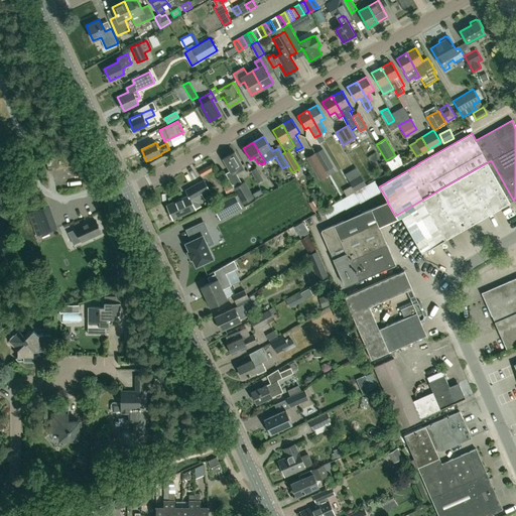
[(315,153),(328,175),(336,171),(333,166),(323,148),(315,153)]
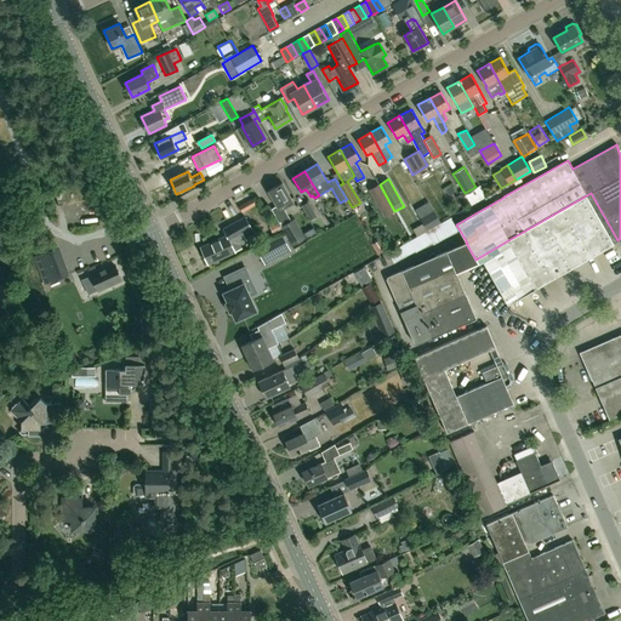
[(278,206),(280,211),(294,204),(291,199),(292,199),(283,183),(269,192),(278,206)]
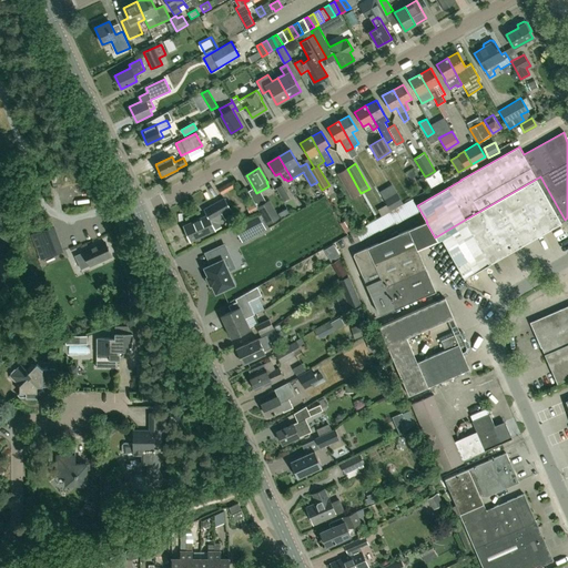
[(361,193),(347,169),(338,174),(353,198),(361,193)]
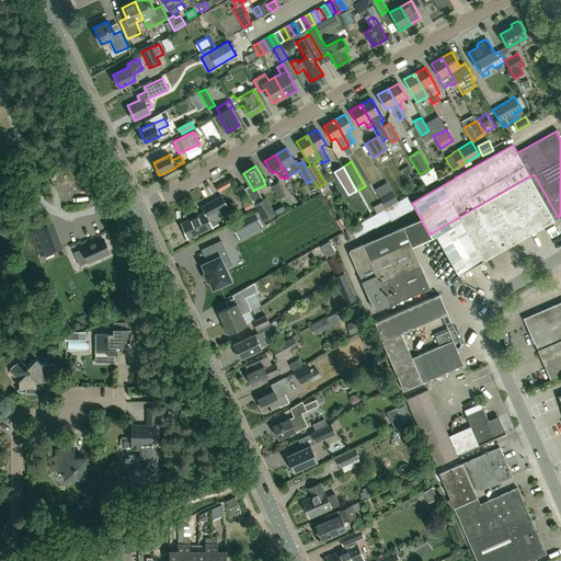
[(554,219),(558,217),(534,174),(459,217),(430,235),(432,238),(435,237),(457,275),(554,220),(554,219)]
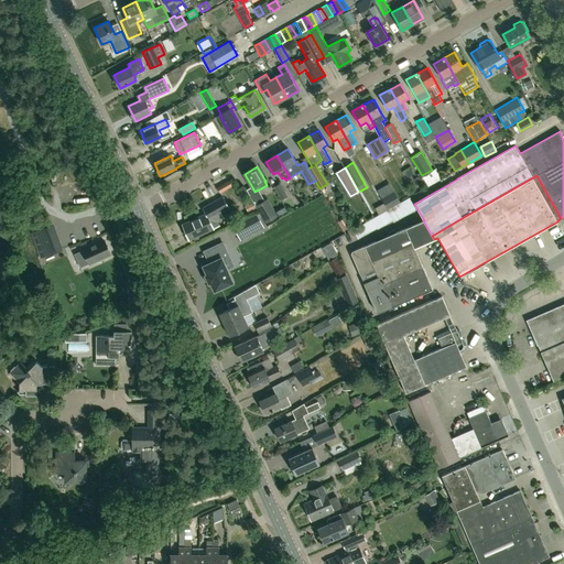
[(281,199),(288,196),(280,183),(273,186),(281,199)]
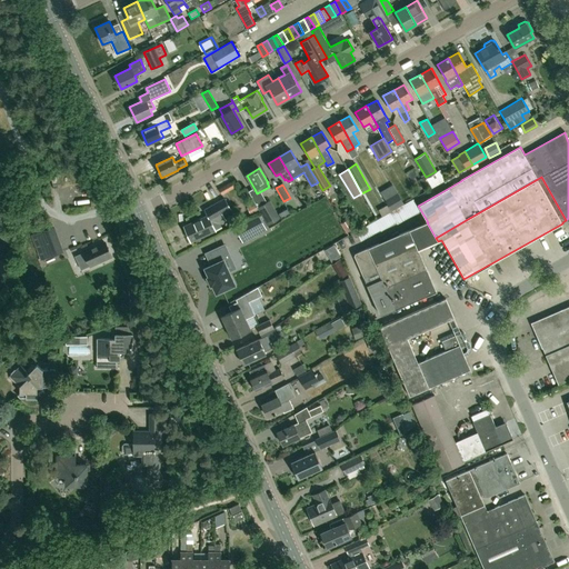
[(397,193),(385,200),(390,211),(403,205),(397,193)]
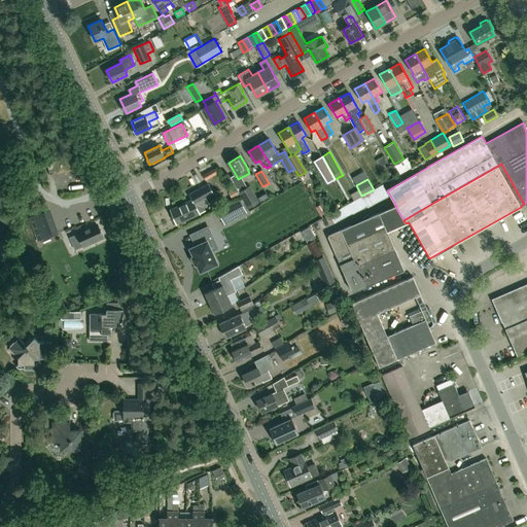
[(177,223),(200,214),(195,204),(214,195),(208,184),(188,195),(191,200),(170,210),(177,223)]
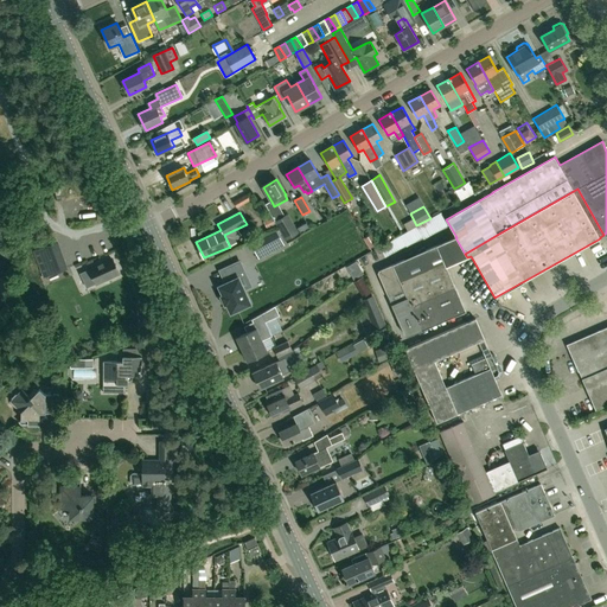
[(288,213),(275,221),(286,241),(299,232),(288,213)]
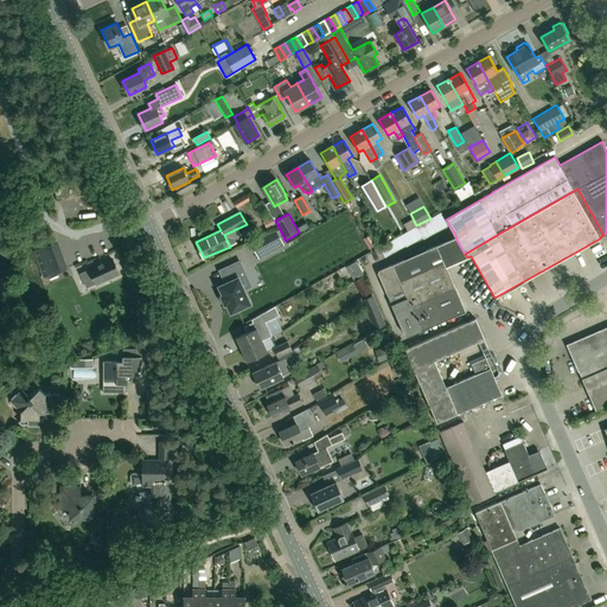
[(260,259),(283,246),(275,230),(251,244),(260,259)]
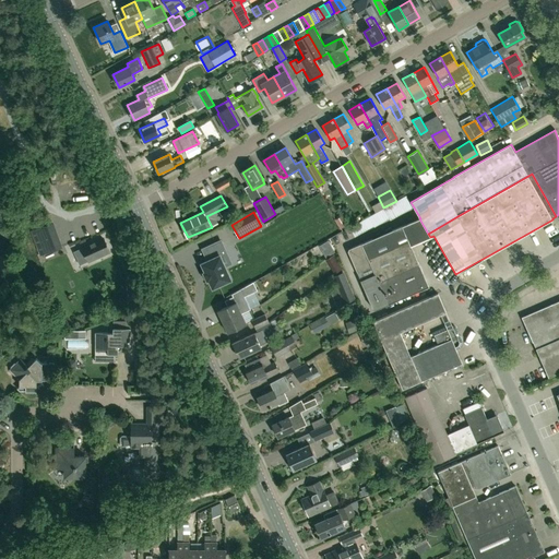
[(355,234),(380,221),(376,212),(351,225),(355,234)]
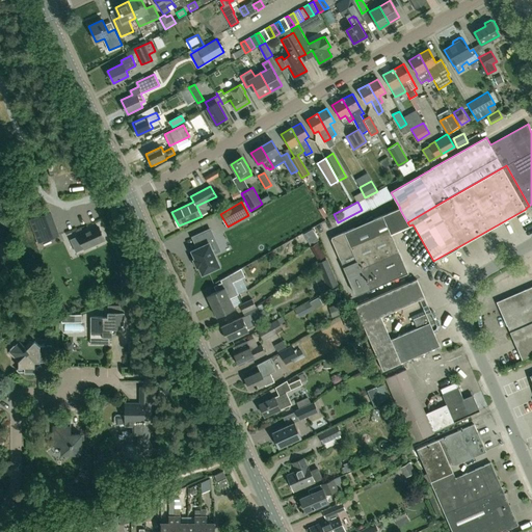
[(409,225),(407,222),(399,208),(333,237),(331,239),(355,295),(407,273),(391,234),(409,225)]
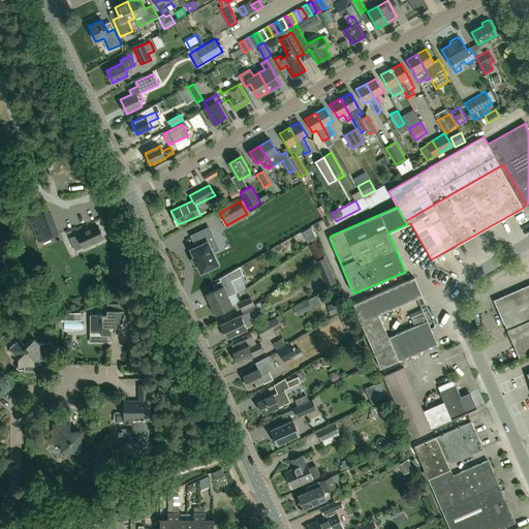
[(37,242),(59,235),(51,211),(29,219),(37,242)]
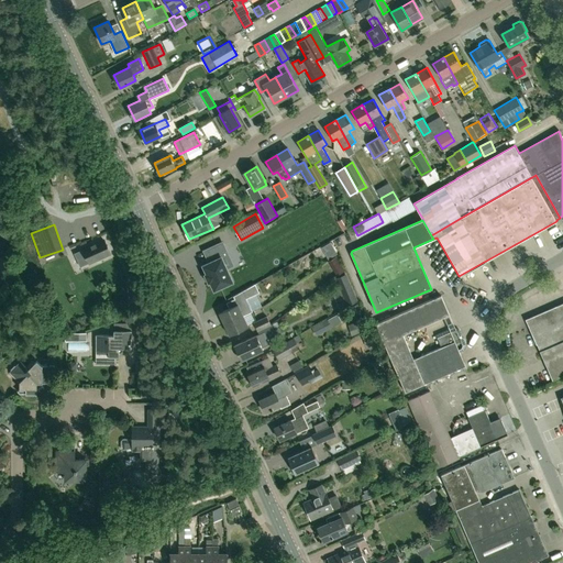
[(89,263),(110,253),(103,240),(83,249),(84,249),(74,253),(80,266),(89,263)]
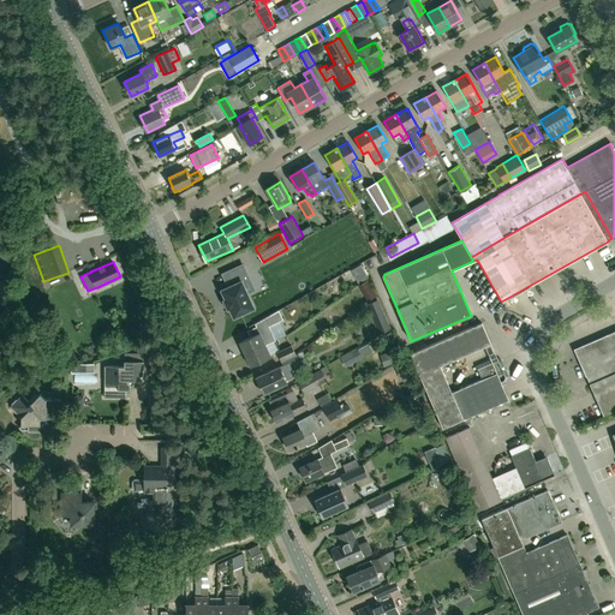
[(224,300),(225,302),(227,308),(228,309),(230,308),(234,316),(254,308),(248,294),(239,278),(246,274),(243,264),(227,272),(233,285),(227,287),(222,290),(226,299),(224,300)]
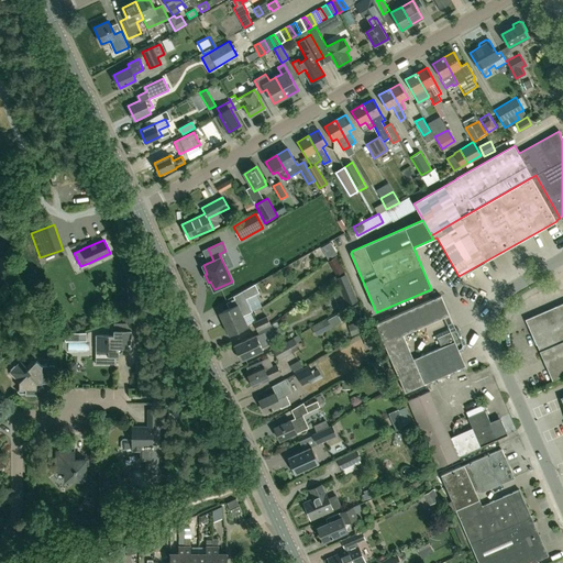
[(321,247),(324,252),(333,247),(330,242),(321,247)]
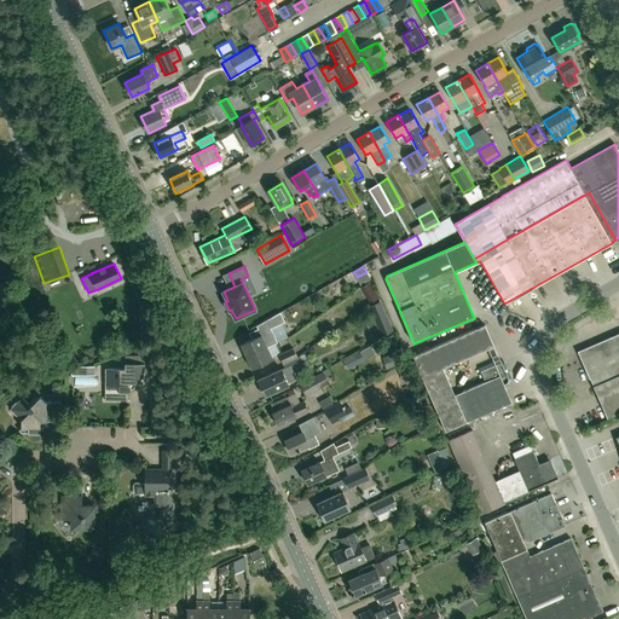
[(360,287),(370,302),(380,298),(370,282),(360,287)]
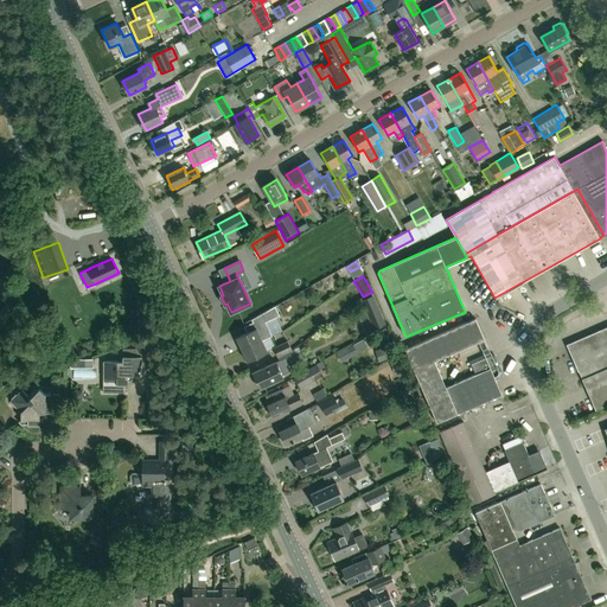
[(374,328),(385,324),(375,299),(363,305),(374,328)]
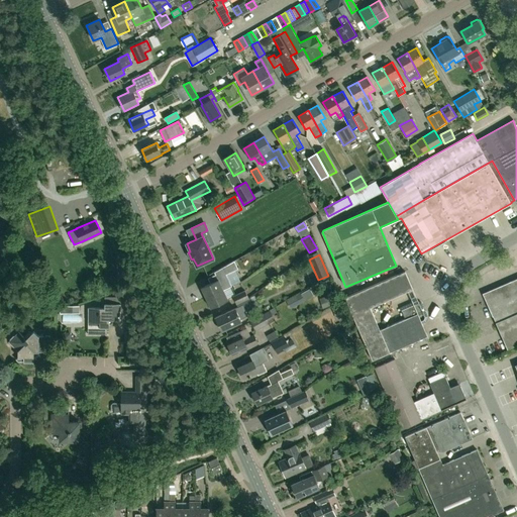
[(206,298),(230,286),(230,287),(231,286),(226,277),(225,275),(238,270),(234,262),(214,272),(215,275),(208,278),(210,284),(201,288),(206,298)]
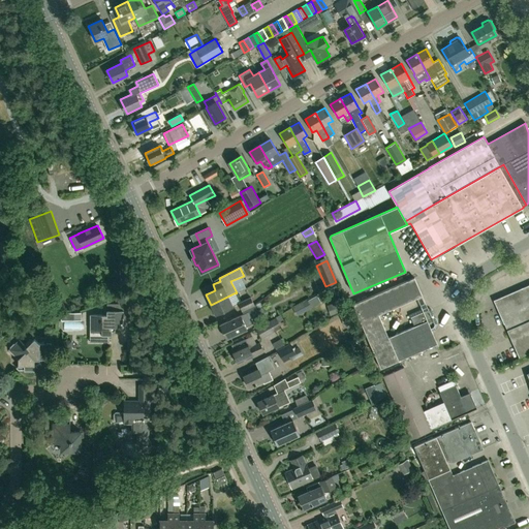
[(410,315),(410,316),(410,317),(412,322),(414,327),(396,334),(389,337),(383,327),(378,314),(391,309),(423,296),(414,278),(352,305),(380,369),(437,344),(431,330),(435,329),(437,323),(431,310),(427,309),(410,315)]
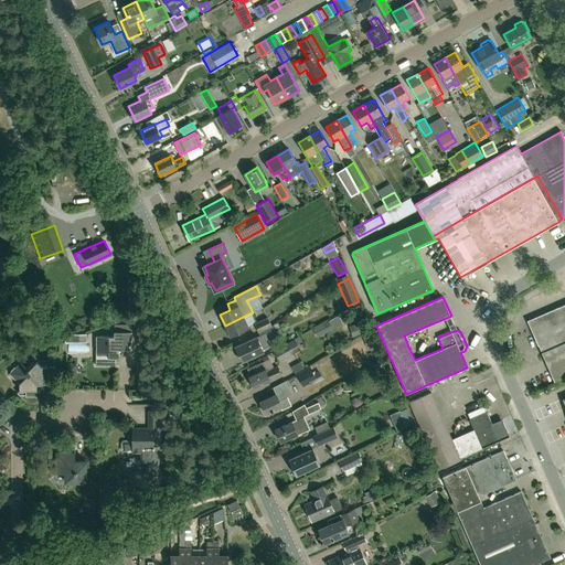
[(564,304),(528,321),(554,382),(564,376),(564,304)]
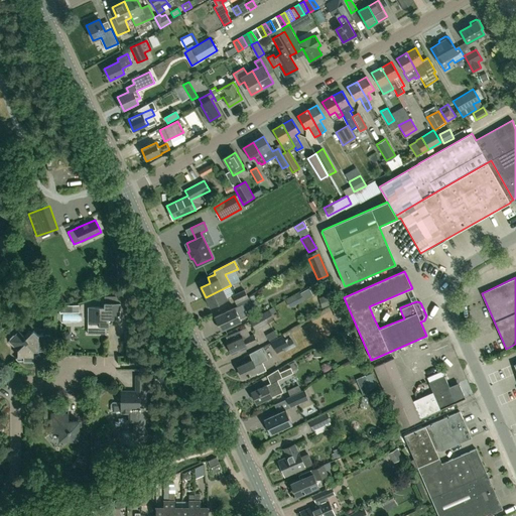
[(230,285),(206,297),(210,307),(227,299),(223,289),(230,286),(230,285)]
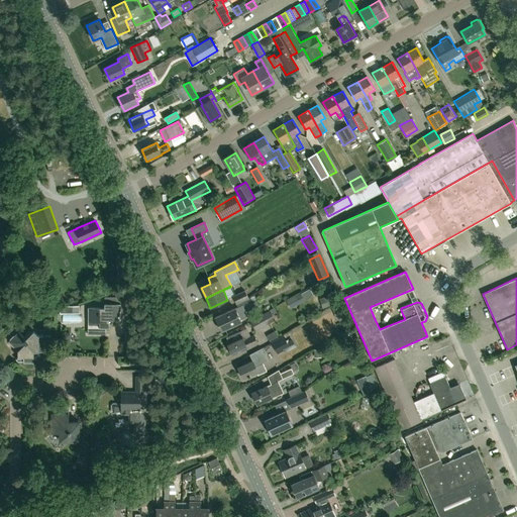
[(236,304),(248,298),(245,291),(232,296),(236,304)]
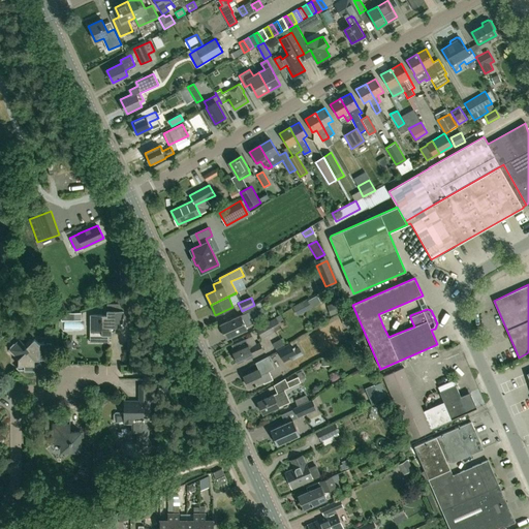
[(130,311),(130,304),(125,304),(125,299),(118,299),(118,304),(117,310),(106,310),(106,314),(90,314),(90,330),(90,342),(109,342),(109,336),(112,336),(112,327),(123,327),(130,327),(131,311),(130,311)]
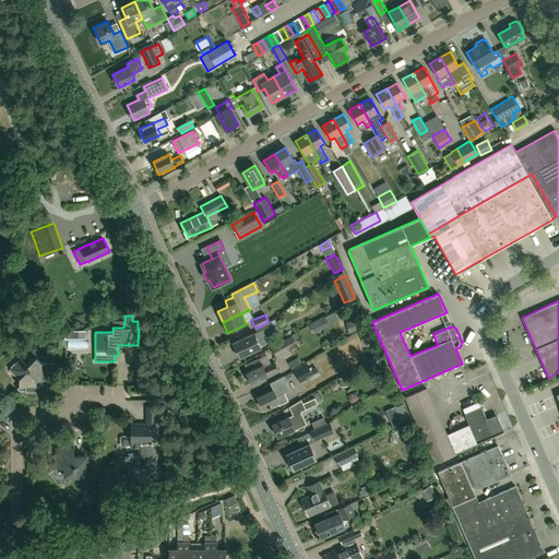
[(313,334),(329,325),(324,317),(309,325),(313,334)]
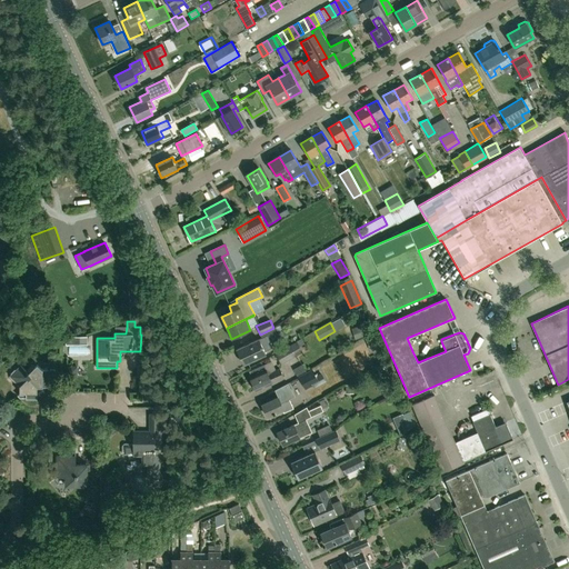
[(273,328),(260,335),(261,338),(237,349),(243,363),(266,353),(265,351),(272,347),(268,338),(276,333),(273,328)]
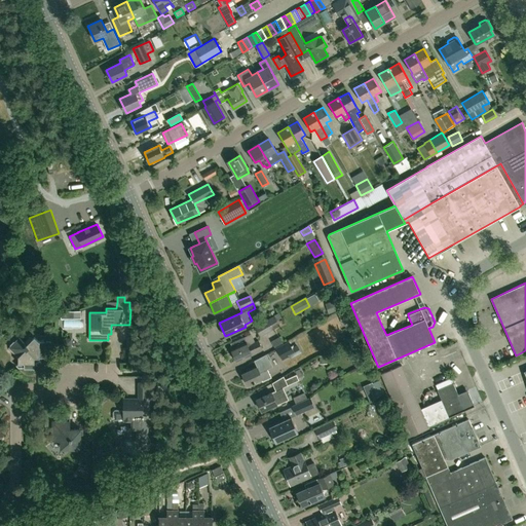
[(342,325),(349,322),(345,310),(338,313),(342,325)]
